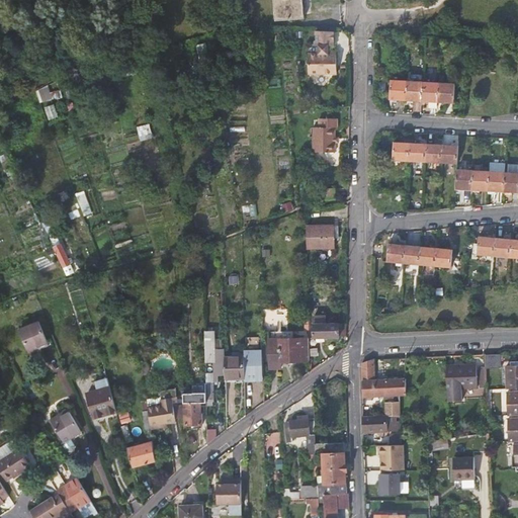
[(274,0),(275,10),(290,17),(306,17),(303,0),(274,0)]
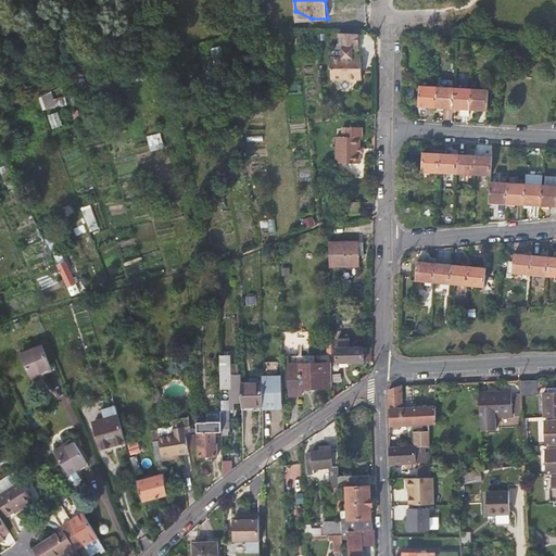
[(462,110),(468,110),(469,90),(471,39),(456,38),(453,89),(453,109),(452,113),(462,113),(462,110)]
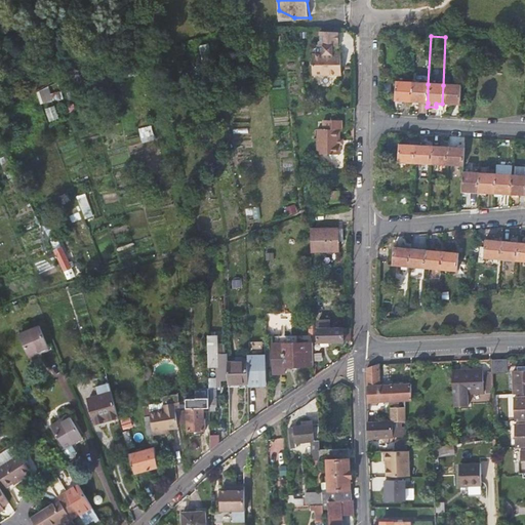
[(193,39),(195,57),(212,55),(210,38),(193,39)]
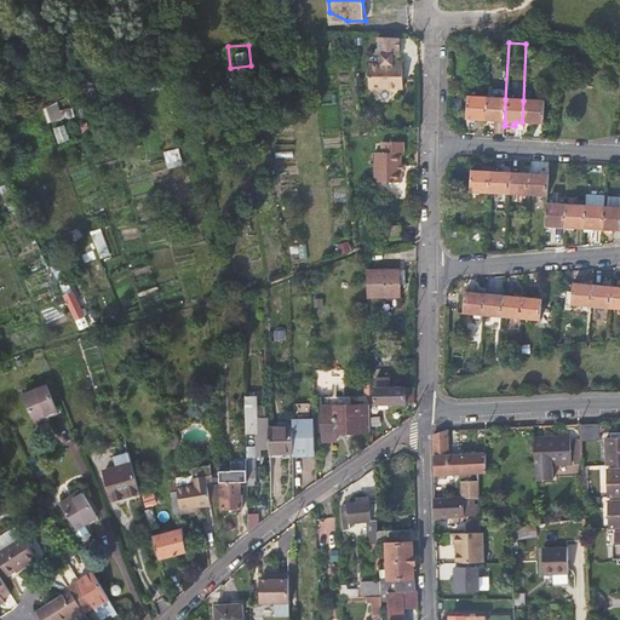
[(405,90),(403,63),(394,63),(394,65),(369,65),(371,90),(405,90)]
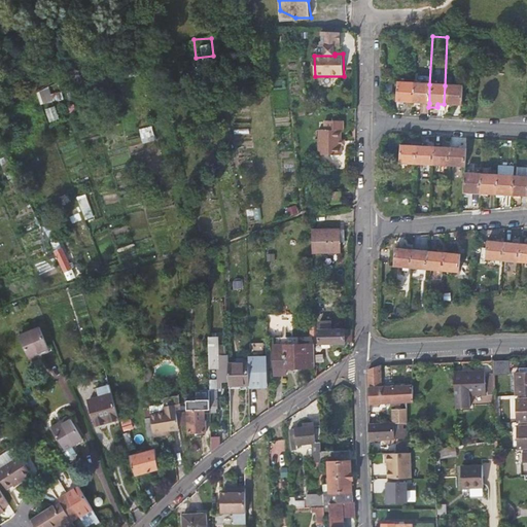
[(56,100),(65,96),(60,81),(50,85),(56,100)]
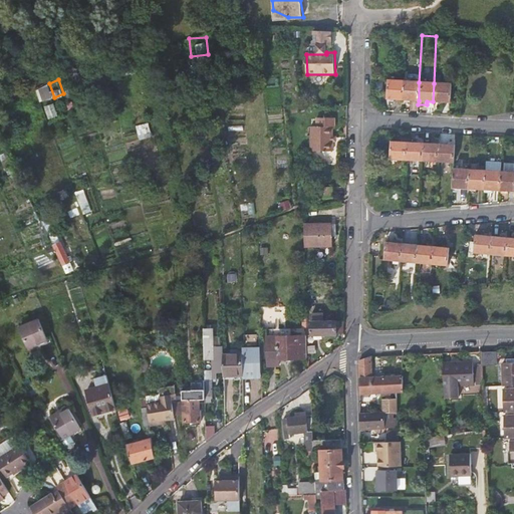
[(396,99),(404,100),(404,82),(389,81),(388,102),(396,102),(396,99)]
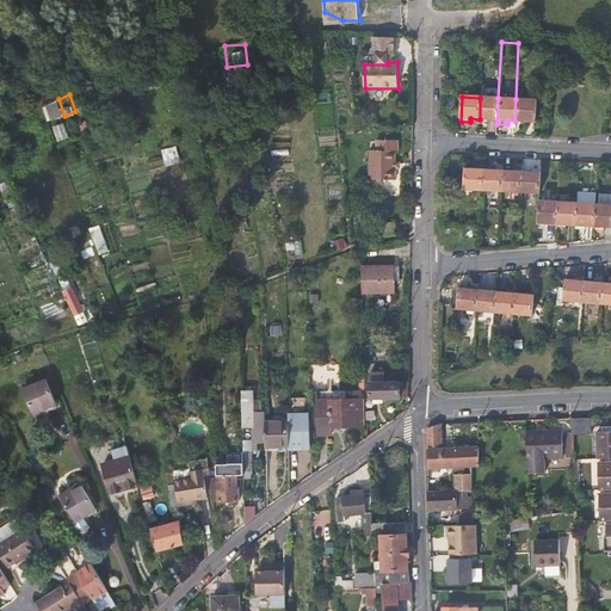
[(498,98),(480,98),(480,119),(498,119),(498,98)]
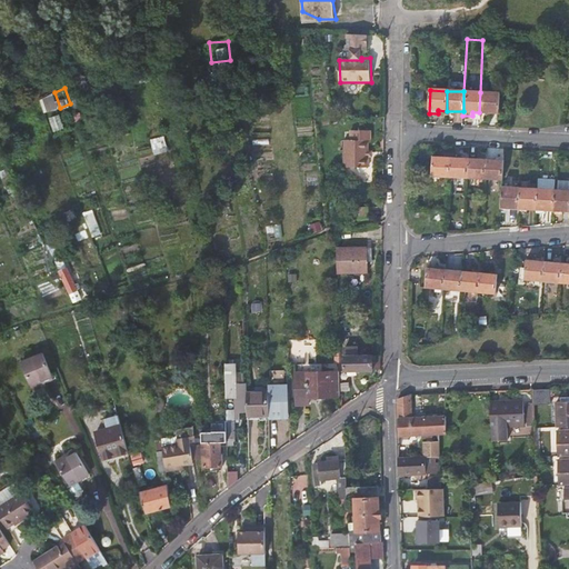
[(498,93),(480,92),(479,112),(479,116),(488,116),(488,112),(498,113),(498,93)]
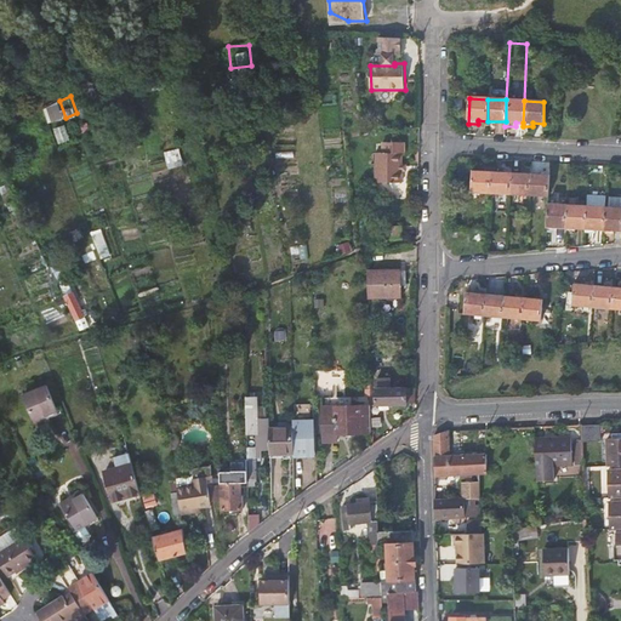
[(45,106),(50,123),(63,118),(60,102),(45,106)]
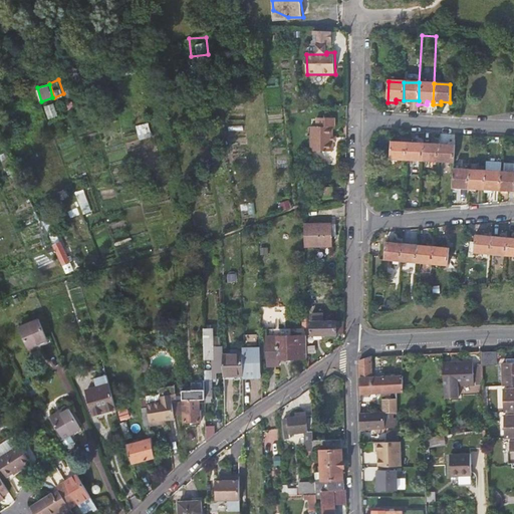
[(333,152),(333,126),(335,126),(335,117),(318,117),(318,126),(311,126),(311,151),(333,152)]
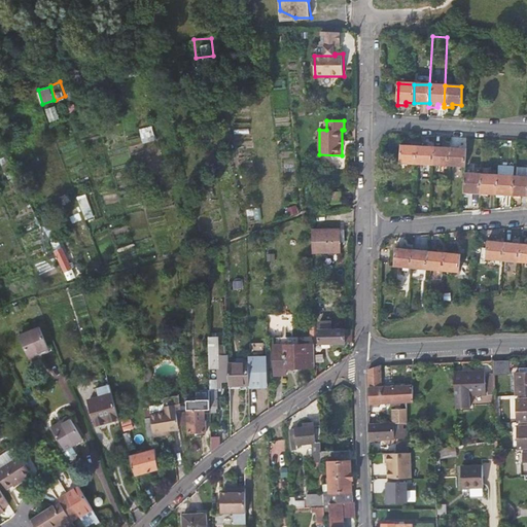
[(399,164),(415,165),(416,146),(400,145),(399,164)]
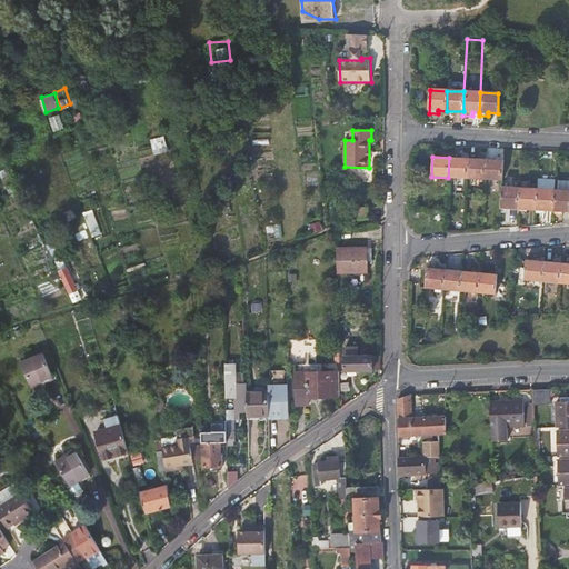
[(466,158),(449,158),(448,178),(465,178),(466,158)]
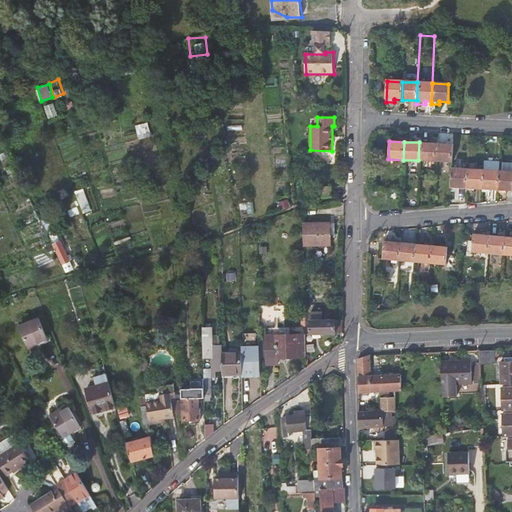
[(435,143),(419,142),(418,160),(434,161),(435,143)]
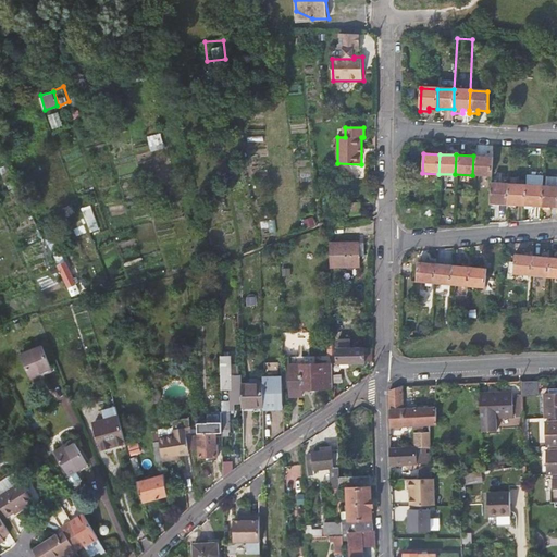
[(491,157),(473,156),(472,175),(491,176),(491,157)]
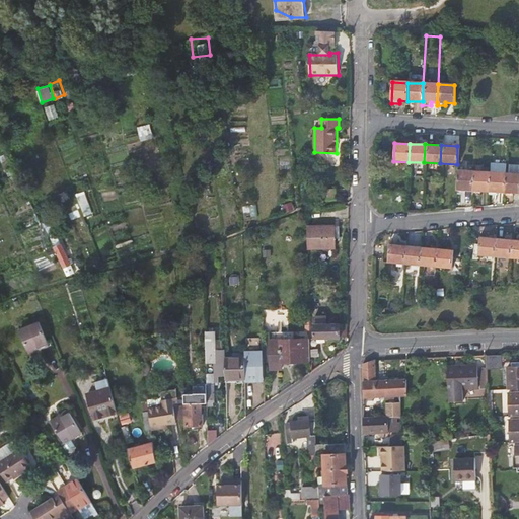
[(471,189),(487,190),(488,171),(480,171),(480,164),(472,164),(472,171),(471,189)]
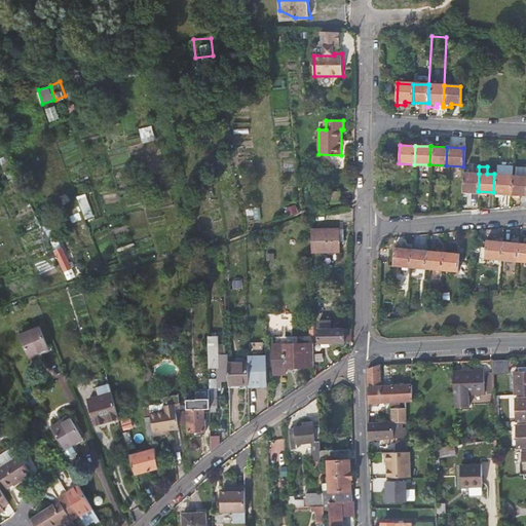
[(493,192),(512,193),(512,175),(513,166),(496,166),(495,174),(494,174),(493,192)]
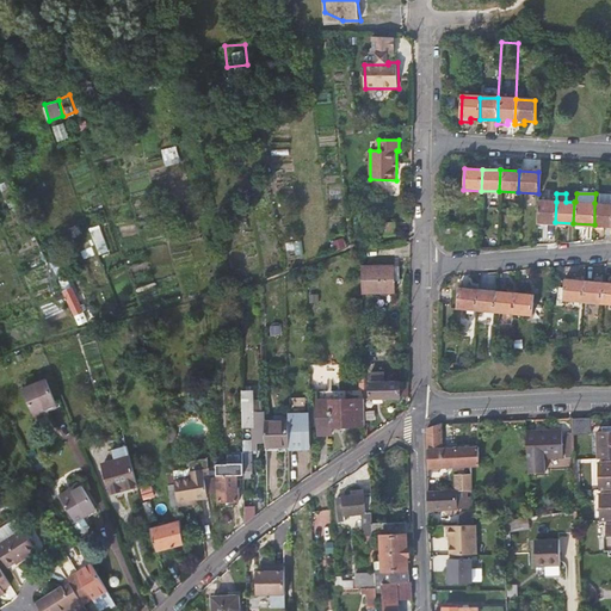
[(598,203),(594,203),(594,224),(593,228),(603,228),(603,224),(610,224),(610,195),(598,195),(598,203)]
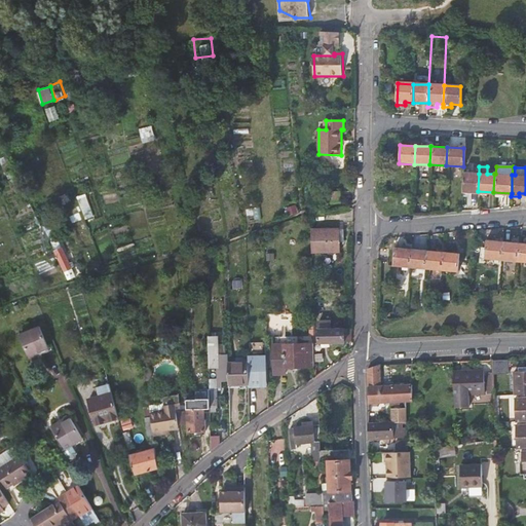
[(479,174),(462,173),(462,191),(478,191),(479,174)]
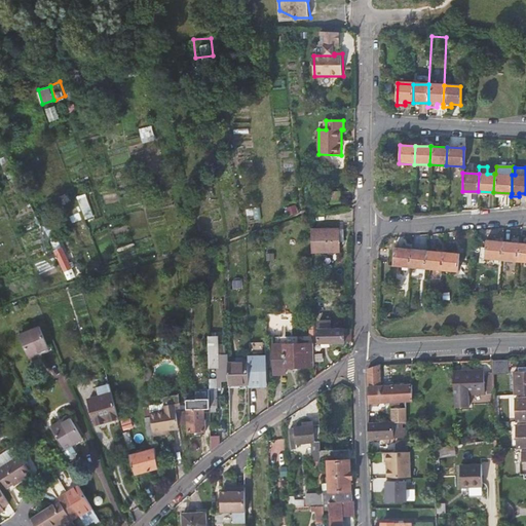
[(341,193),(327,193),(326,203),(341,203),(341,193)]
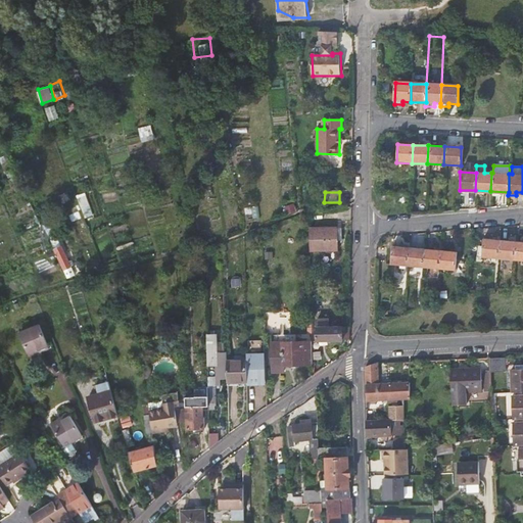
[(342,229),(310,230),(311,251),(338,250),(337,239),(342,239),(342,229)]
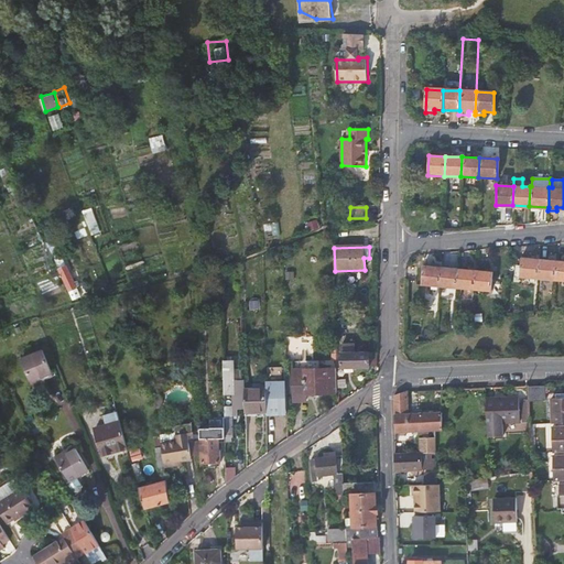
[(520,278),(535,279),(537,260),(521,259),(520,278)]
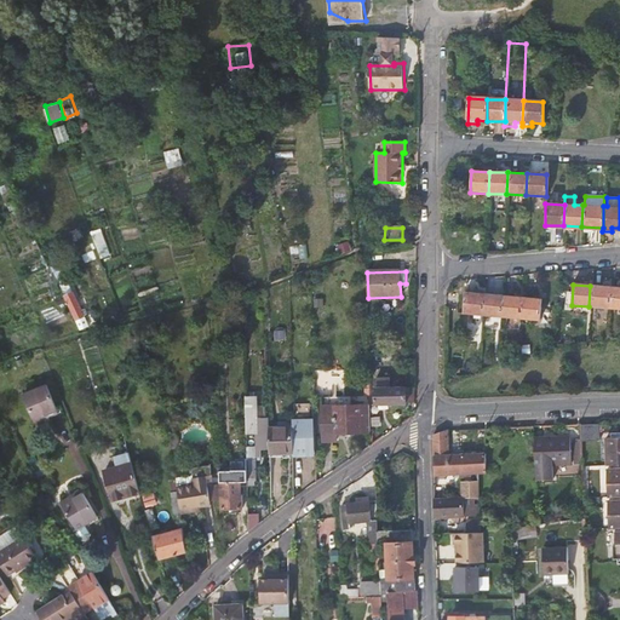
[(610,287),(590,286),(589,306),(609,306),(610,287)]
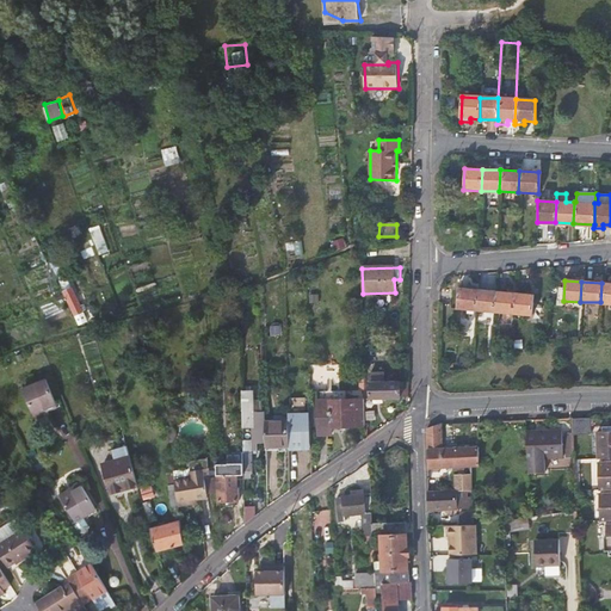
[(610,283),(602,283),(600,302),(610,302),(610,283)]
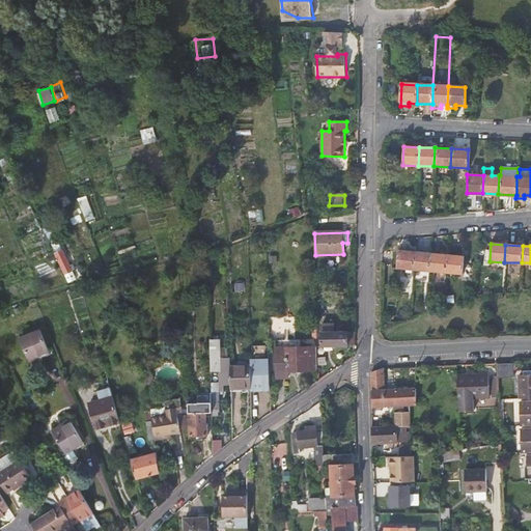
[(72,270),(70,266),(62,250),(56,254),(65,275),(72,272),(72,270)]
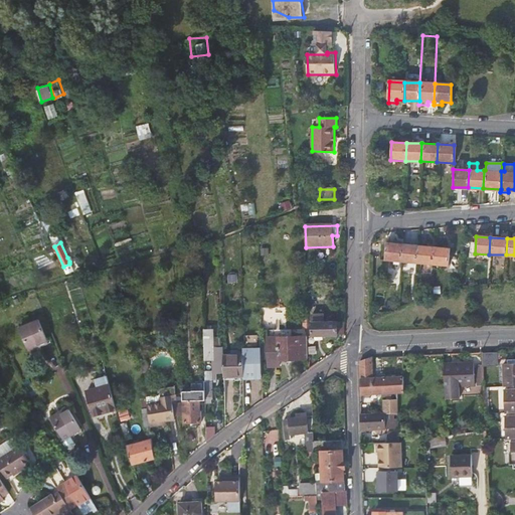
[(386,260),(401,261),(402,243),(386,243),(386,260)]
